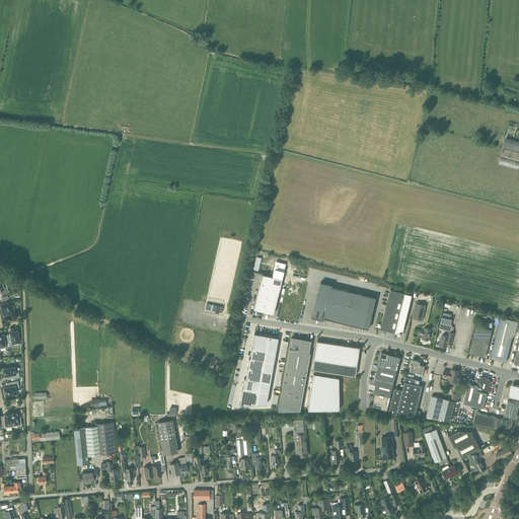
[(518,150),(518,143),(505,139),(503,146),(518,150)]
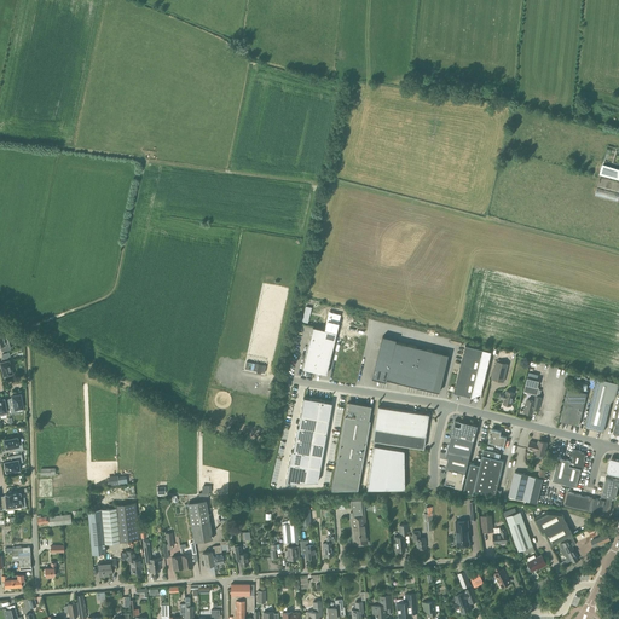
[(324,330),(336,333),(339,323),(327,320),(324,330)]
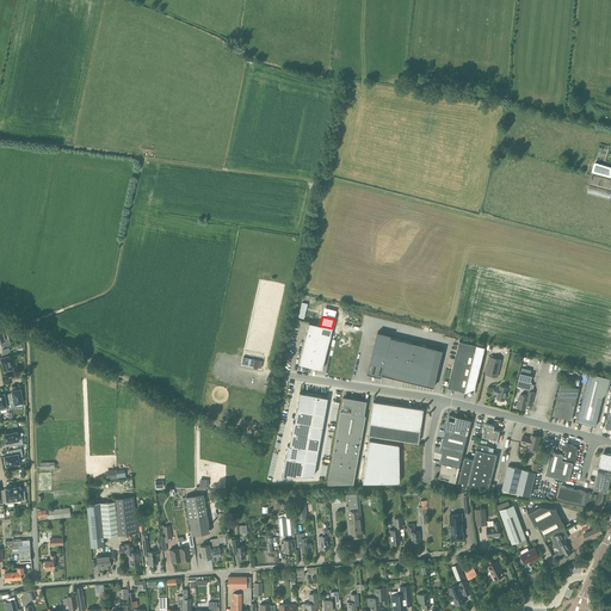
[(309,323),(298,364),(310,366),(310,364),(320,326),(309,323)]
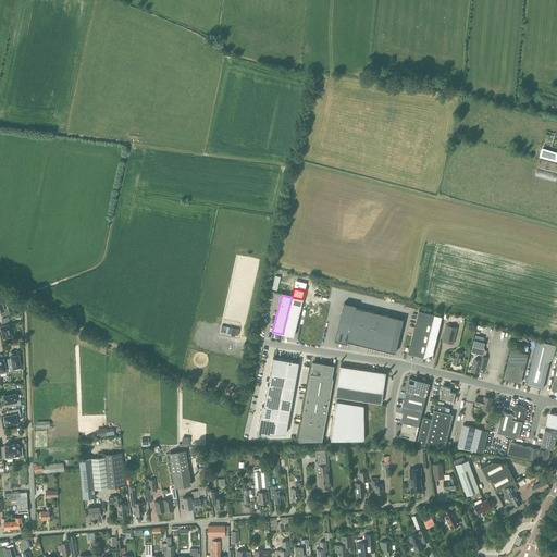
[(1,297),(0,297),(0,310),(0,311),(2,317),(10,313),(8,306),(7,306),(5,301),(3,301),(1,297)]
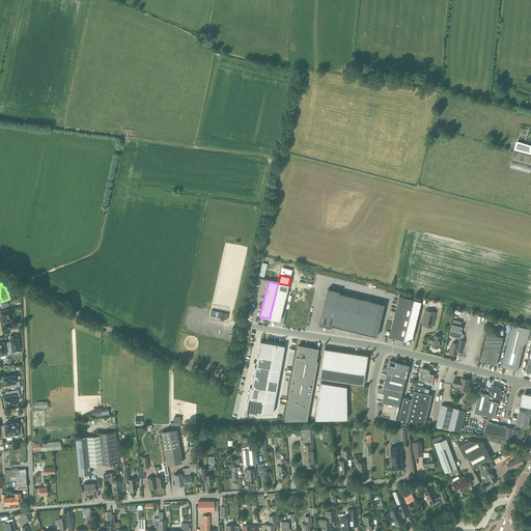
[(280,322),(288,285),(278,283),(270,316),(270,318),(280,322)]
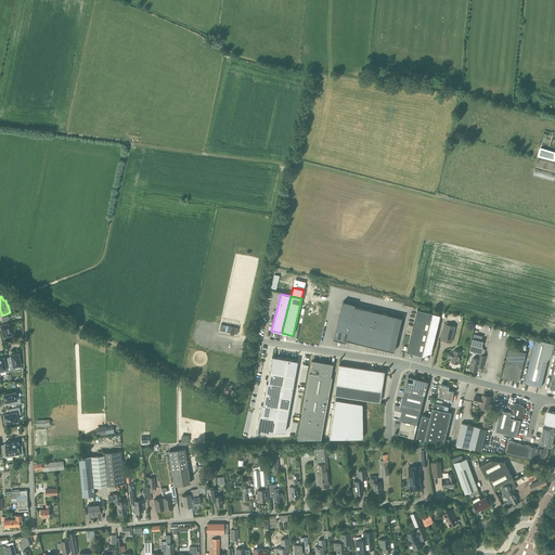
[(344,300),(334,338),(347,341),(348,338),(357,305),(344,300)]
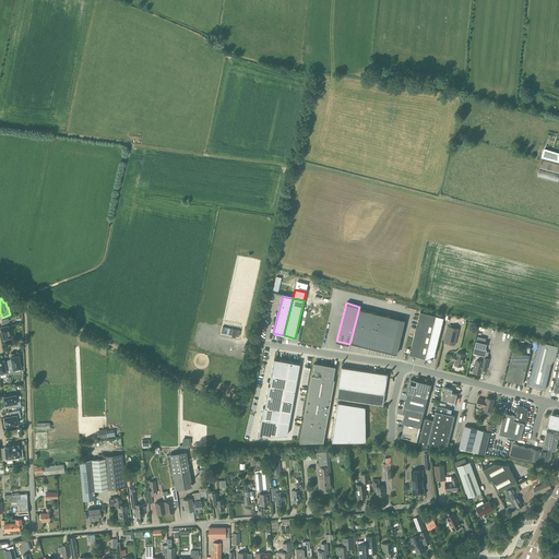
[(393,352),(402,318),(359,307),(351,341),(393,352)]
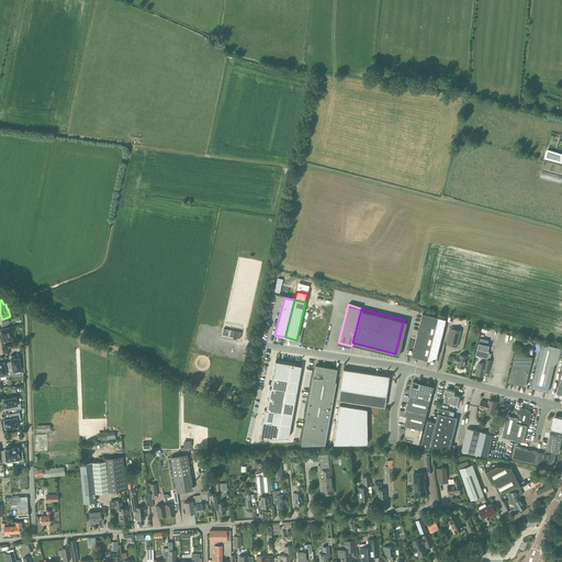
[(412,357),(436,362),(447,319),(423,314),(412,357)]
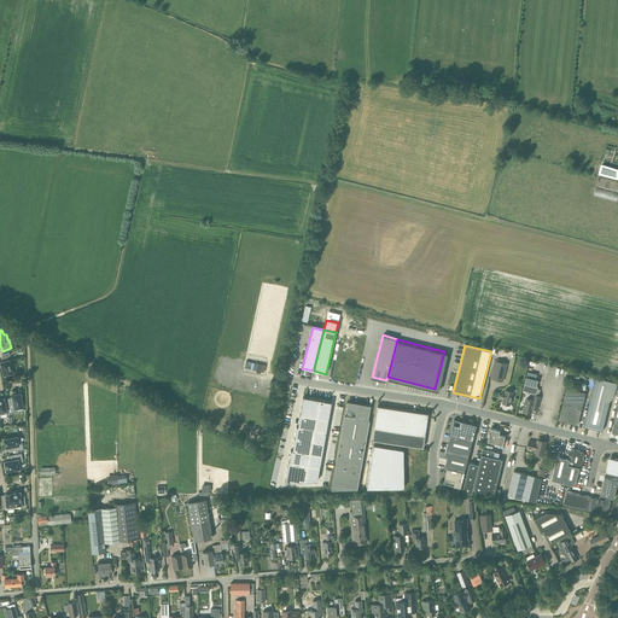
[(4,357),(5,361),(1,362),(5,375),(13,373),(9,360),(7,356),(10,356),(10,353),(3,354),(4,357)]
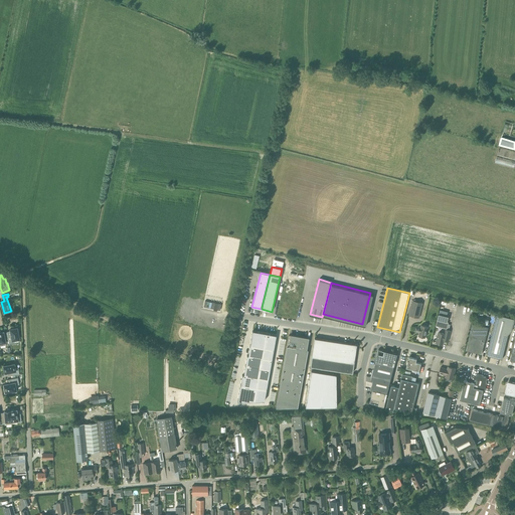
[(413,301),(409,316),(419,318),(422,303),(413,301)]
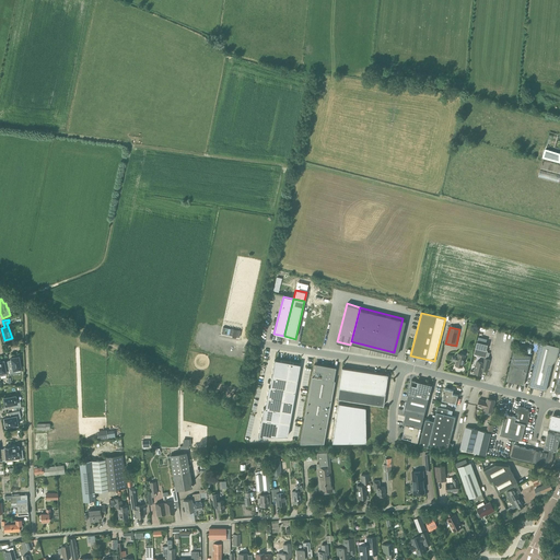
[(240,337),(241,330),(231,328),(230,336),(232,336),(232,338),(236,338),(236,337),(240,337)]
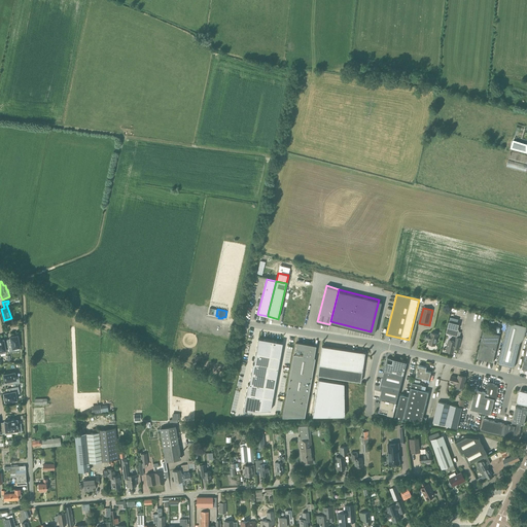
[(478,325),(479,320),(466,318),(463,334),(475,335),(473,339),(478,340),(480,325),(478,325)]
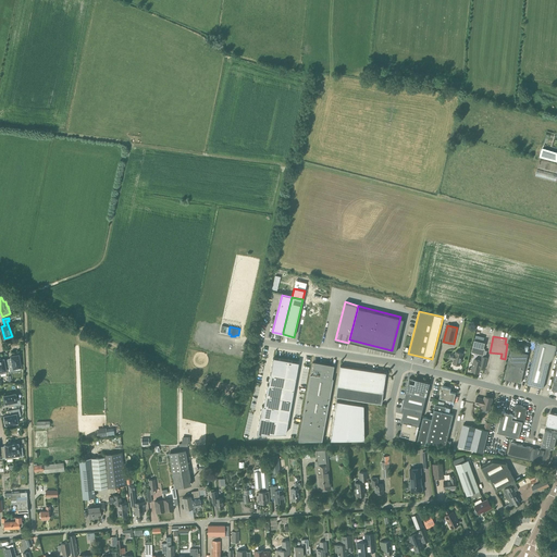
[(471,353),(483,356),(485,349),(484,348),(485,343),(474,339),(471,353)]
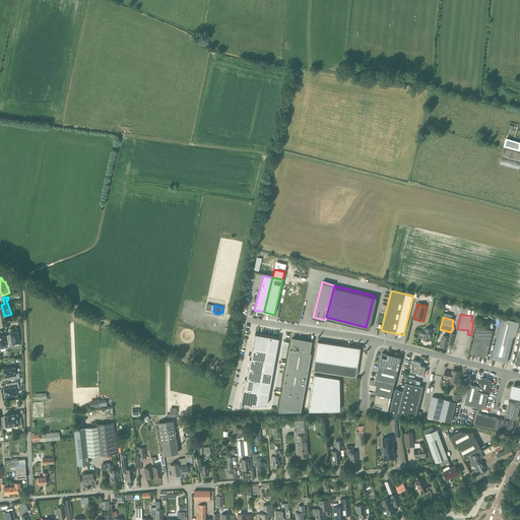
[(508,363),(514,338),(518,334),(519,324),(519,321),(502,317),(492,359),(508,363)]
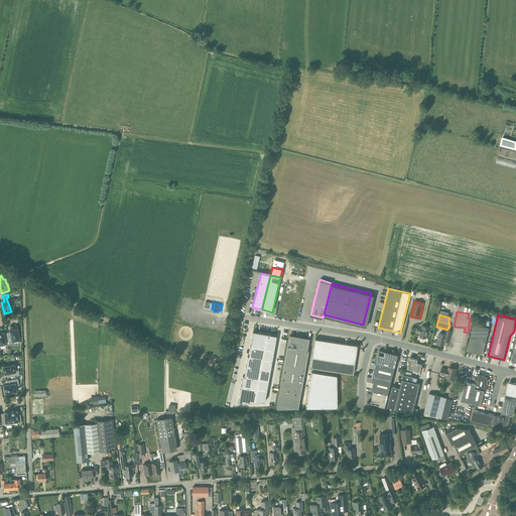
[(476,315),(474,324),(489,327),(491,319),(476,315)]
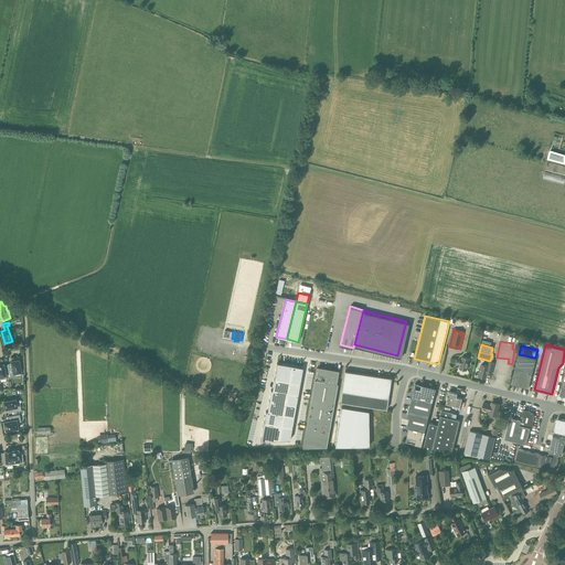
[(511,384),(529,388),(536,359),(519,354),(511,384)]
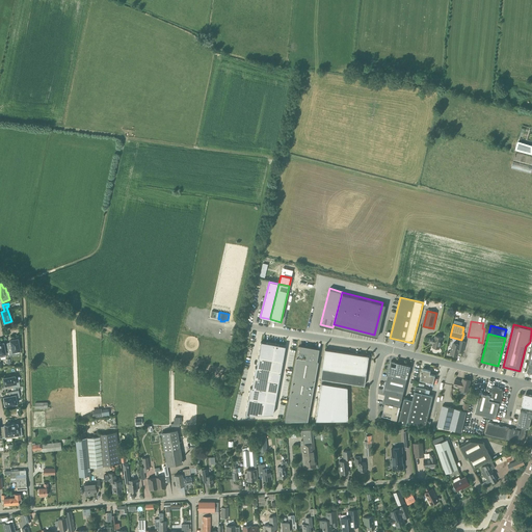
[(430,338),(429,342),(433,343),(433,345),(433,347),(440,349),(440,347),(441,347),(442,345),(441,344),(441,343),(442,342),(443,340),(442,340),(442,338),(435,336),(435,339),(430,338)]
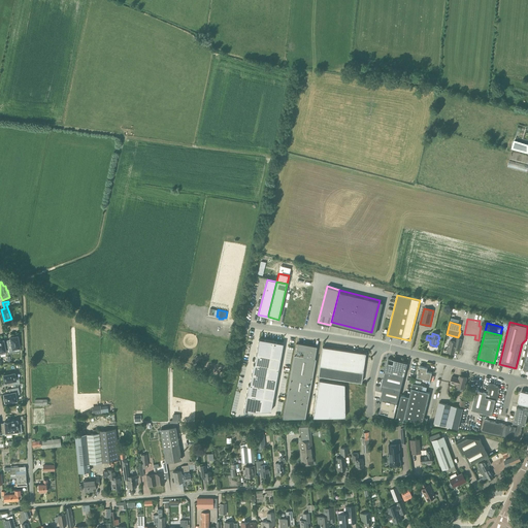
[(8,344),(9,350),(9,353),(14,352),(14,349),(20,348),(18,336),(17,336),(17,335),(13,336),(13,337),(10,337),(11,344),(8,344)]
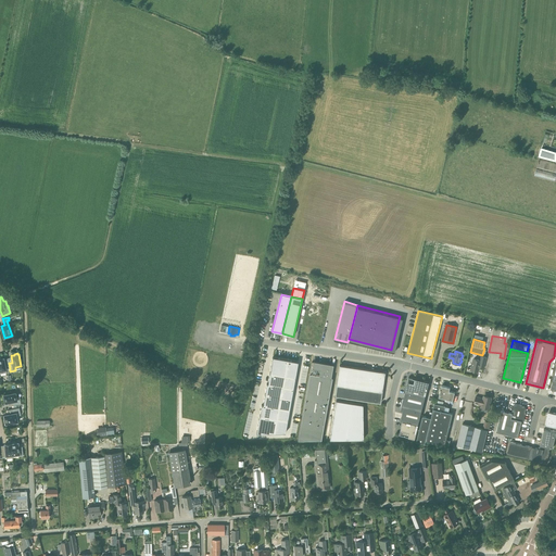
[(478,371),(479,367),(483,368),(487,357),(481,356),(480,361),(474,358),(471,370),(478,371)]
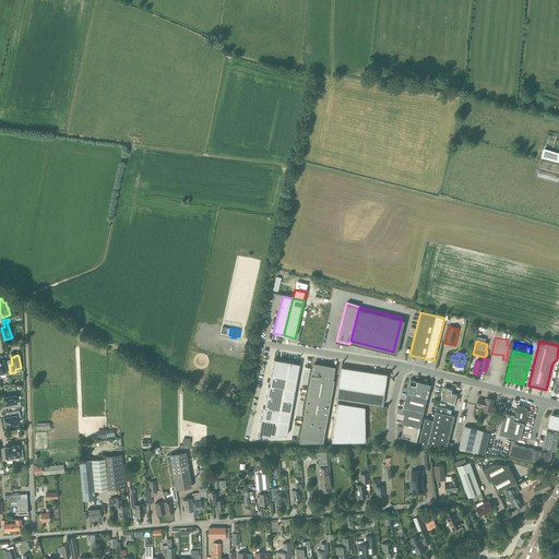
[(0,359),(0,375),(0,376),(7,375),(7,371),(10,370),(9,365),(8,361),(4,361),(4,360),(1,360),(1,359),(0,359)]
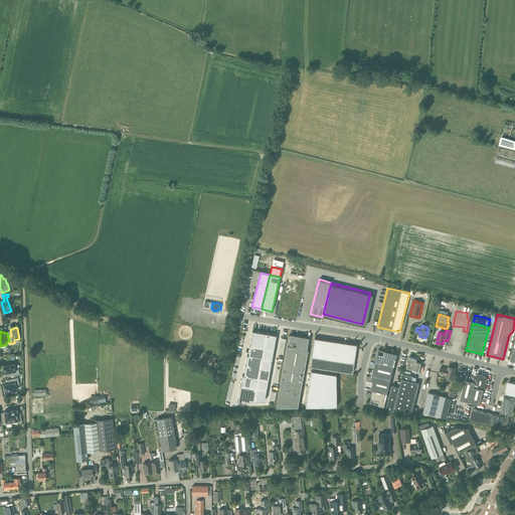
[(252,331),(252,334),(249,346),(264,348),(267,333),(262,333),(252,331)]
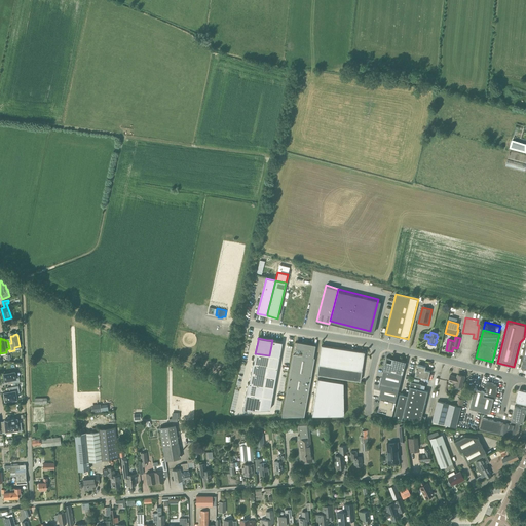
[(282,342),(272,340),(269,355),(279,358),(282,342)]
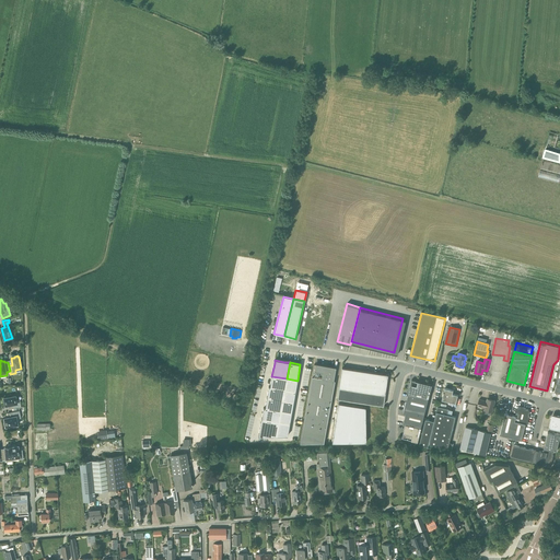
[(336,377),(337,369),(314,364),(313,373),(314,373),(314,376),(312,376),(300,443),(324,443),(335,381),(334,381),(335,376),(336,377)]
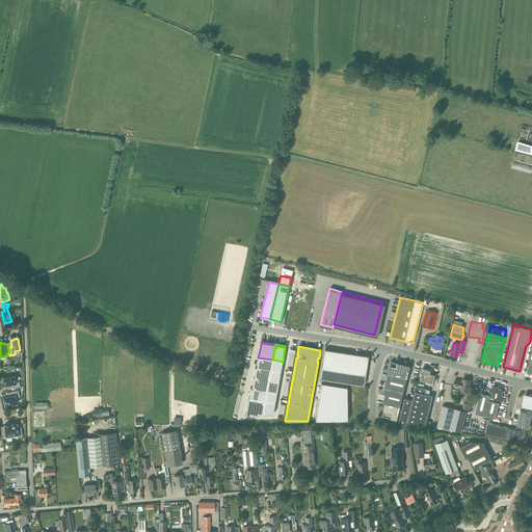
[(320,378),(364,386),(369,356),(325,349),(320,378)]
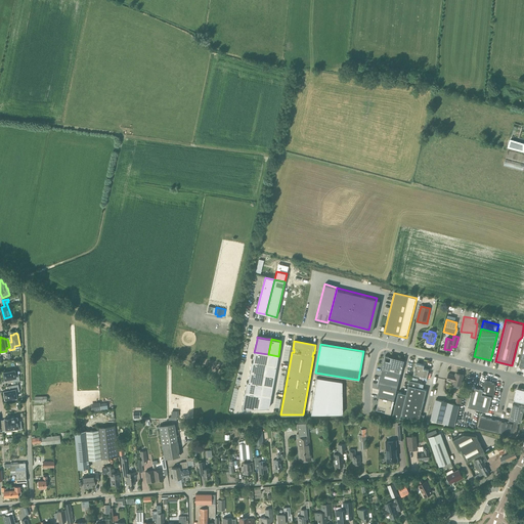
[(268,354),(254,352),(253,361),(267,364),(268,354)]
